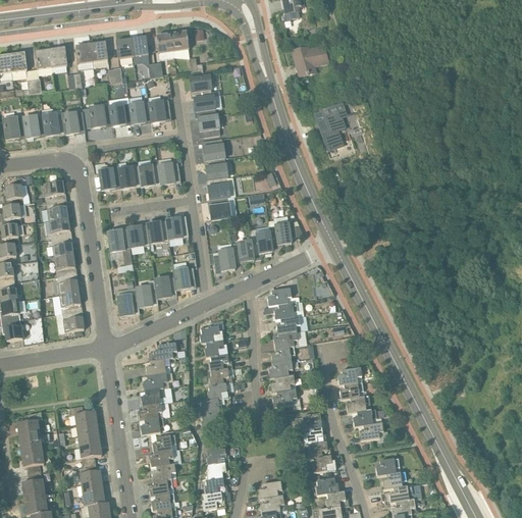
[(282,0),(285,12),(299,10),(299,6),(305,5),(304,0),(282,0)]
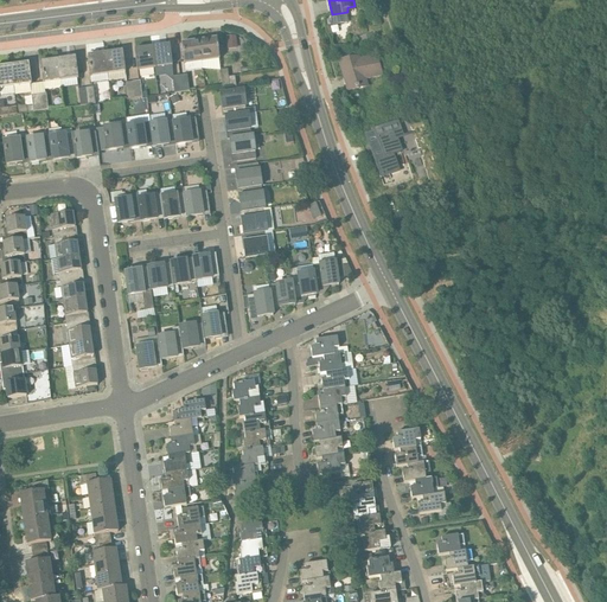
[(165,30),(152,30),(153,43),(166,42),(165,30)]
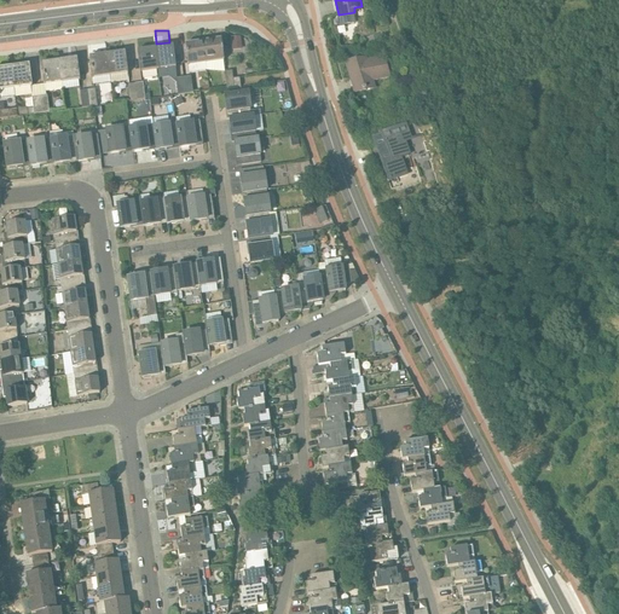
[(377,30),(365,34),(368,41),(380,38),(377,30)]
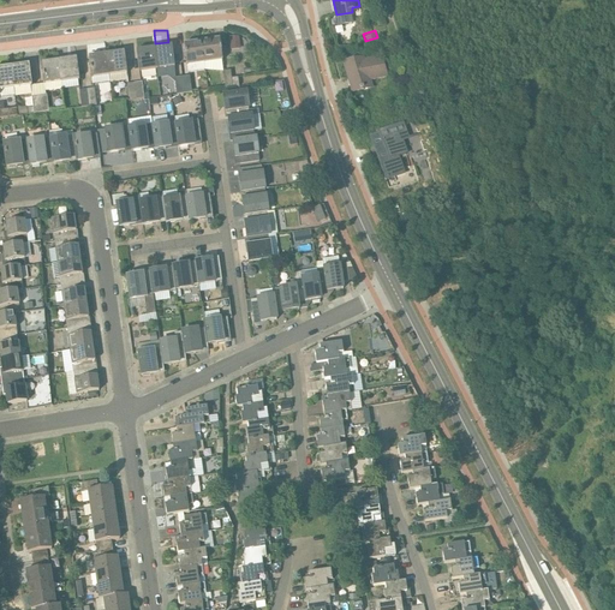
[(230,34),(231,46),(240,45),(239,33),(230,34)]
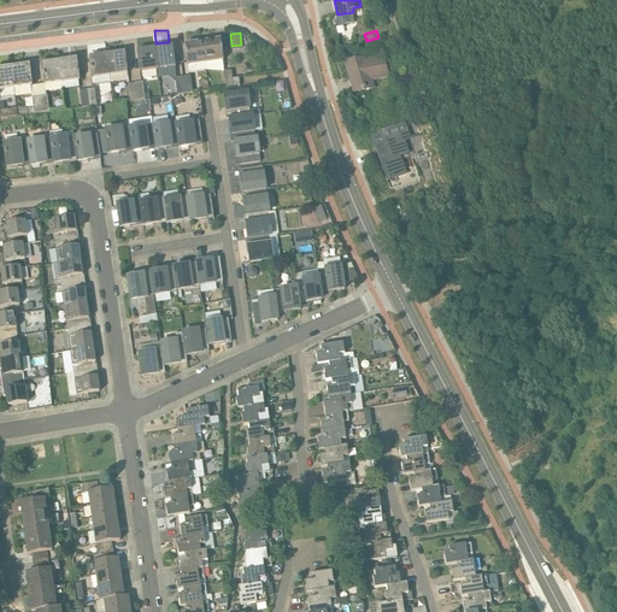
[(203,39),(205,59),(223,57),(221,36),(203,39)]
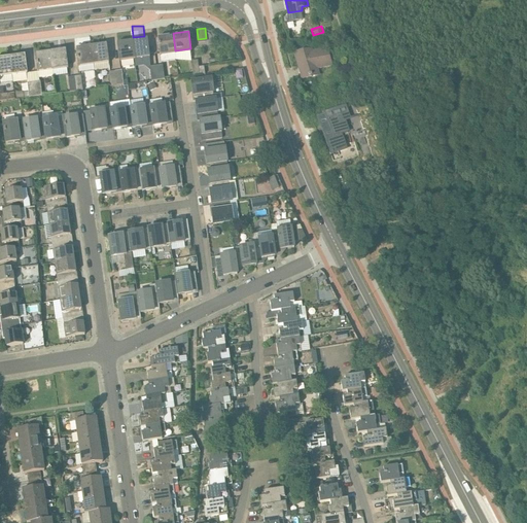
[(160,53),(175,50),(173,33),(157,34),(160,53)]
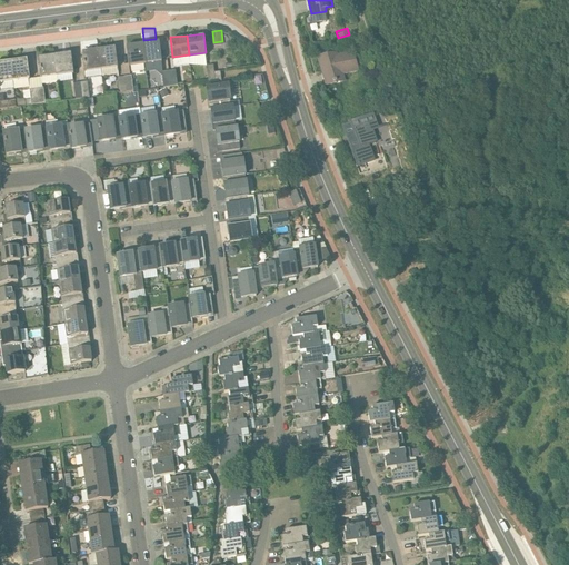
[(145,60),(161,58),(159,39),(142,41),(145,60)]
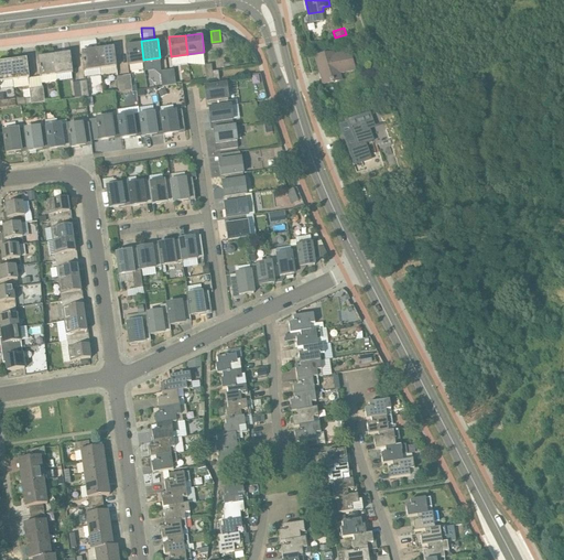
[(128,62),(143,60),(141,41),(125,43),(128,62)]
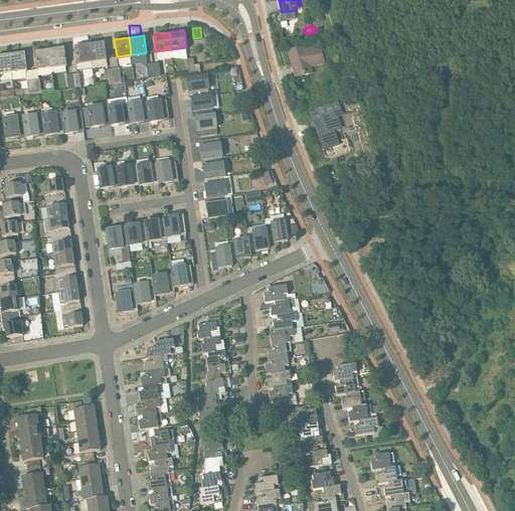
[(92,60),(107,58),(104,40),(90,42),(92,60)]
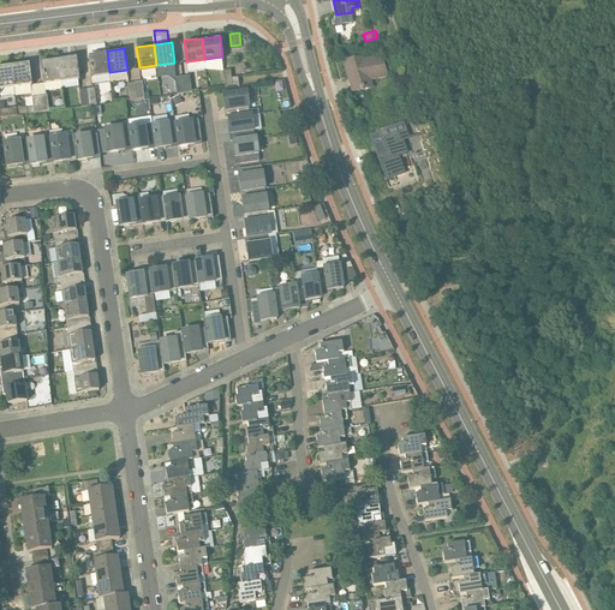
[(352,89),(372,84),(371,77),(388,72),(382,49),(365,54),(364,53),(344,59),(352,89)]
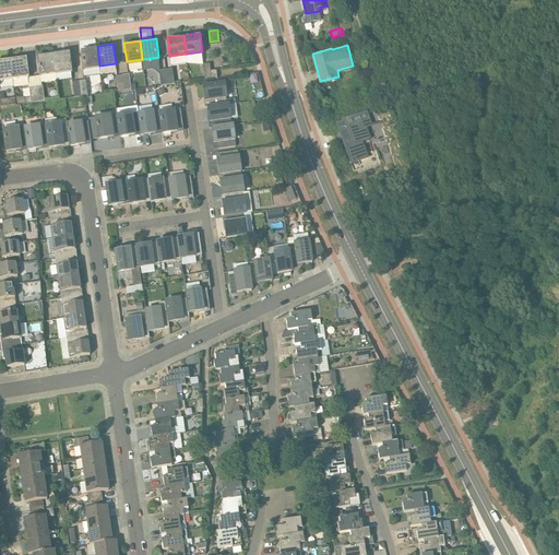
[(83,68),(99,66),(97,46),(81,48),(83,68)]
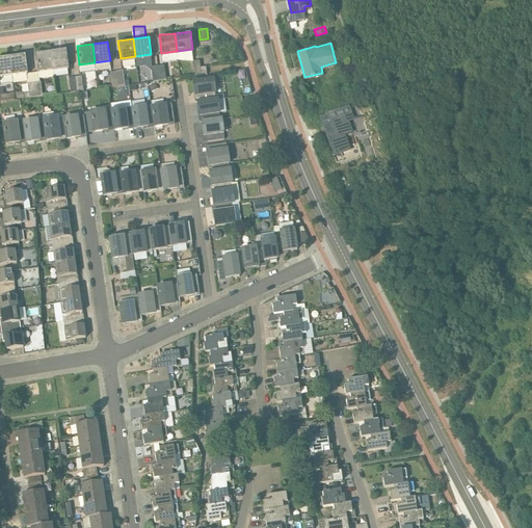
[(53,68),(69,66),(67,47),(51,49),(53,68)]
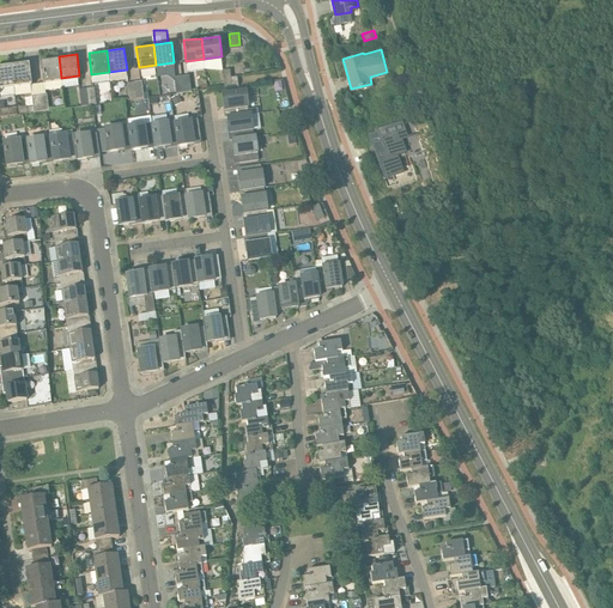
[(43,80),(61,78),(59,56),(41,59),(43,80)]
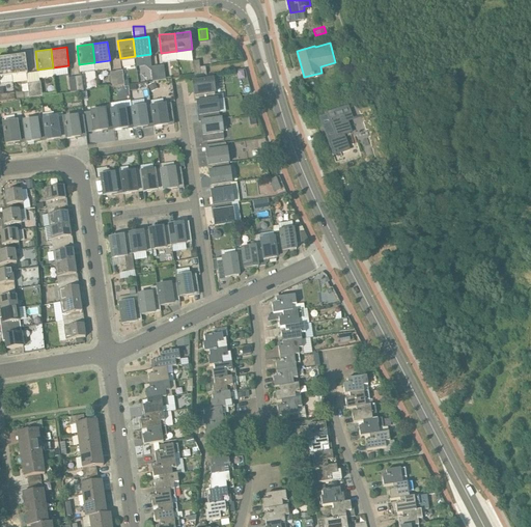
[(9,55),(11,74),(27,72),(25,53),(9,55)]
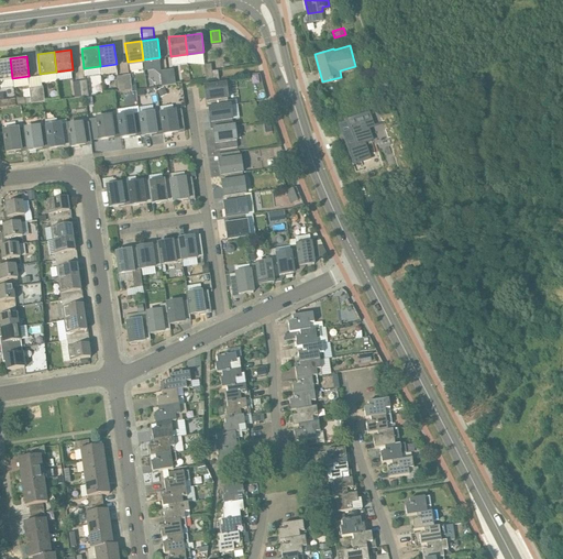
[(0,79),(12,78),(10,58),(0,58),(0,79)]
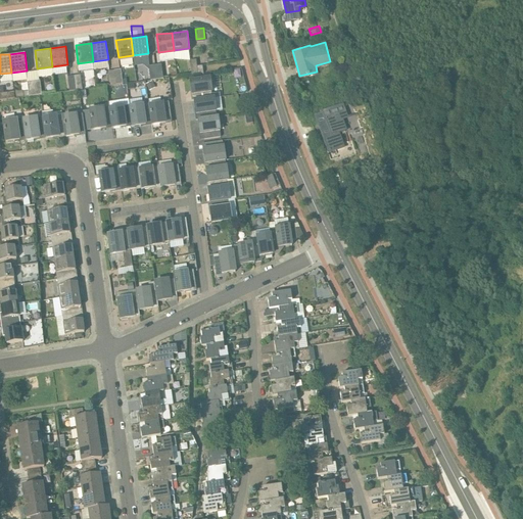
[(198,71),(197,63),(196,56),(189,57),(191,72),(198,71)]
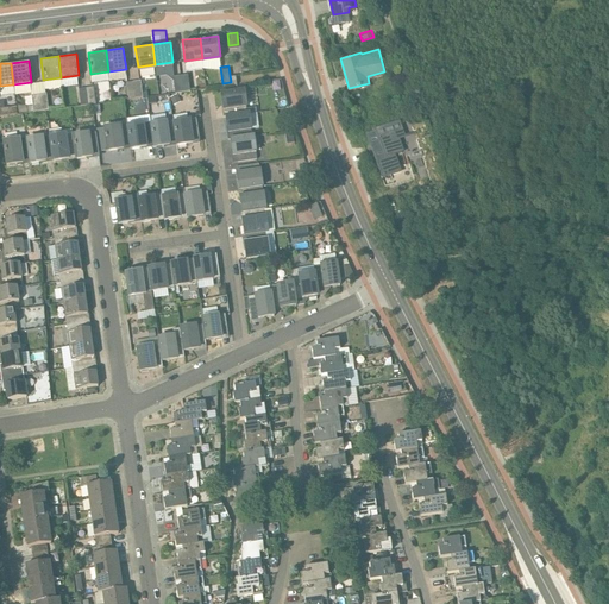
[(175,89),(182,88),(180,71),(173,73),(175,89)]
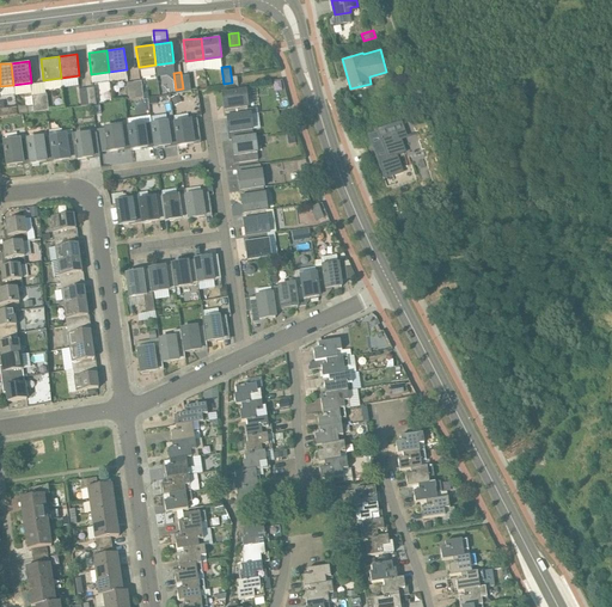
[(181,72),(183,89),(191,89),(189,72),(181,72)]
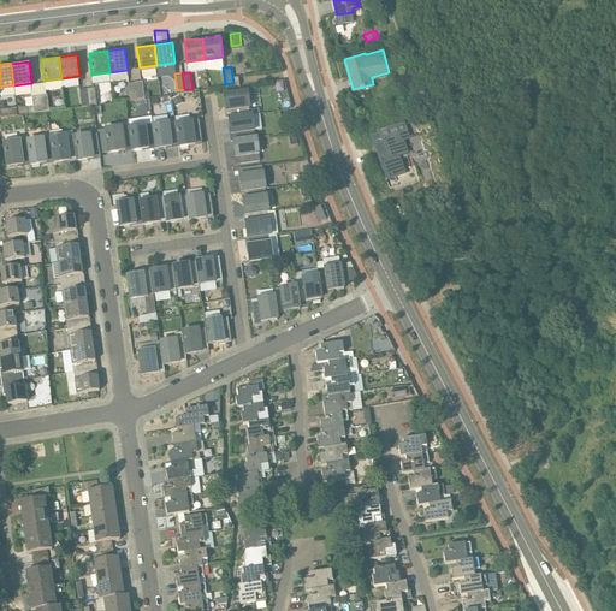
[(87,85),(89,102),(96,101),(94,84),(87,85)]
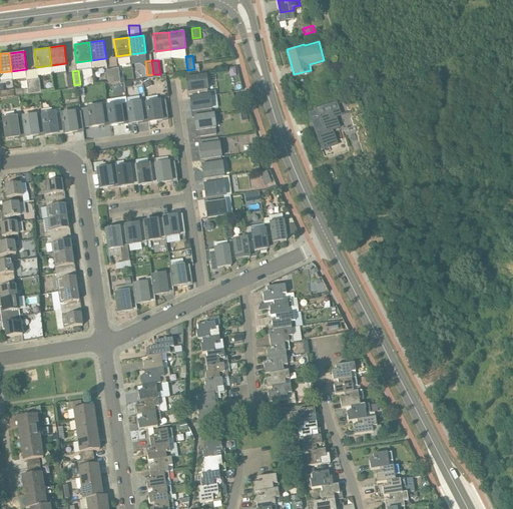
[(68,86),(74,85),(72,71),(66,72),(68,86)]
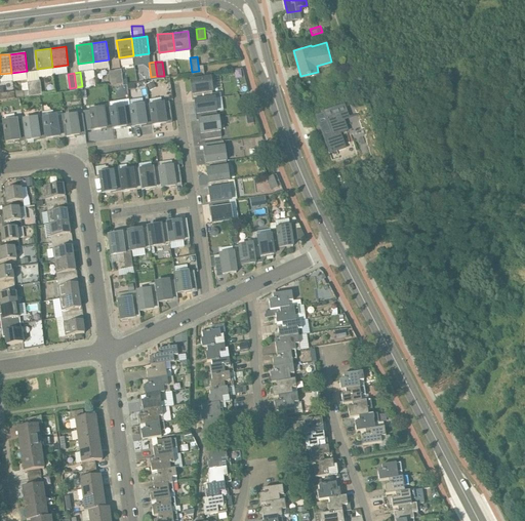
[(213,89),(212,85),(211,85),(210,76),(191,78),(193,92),(196,91),(197,97),(213,95),(213,93),(212,90),(213,89)]
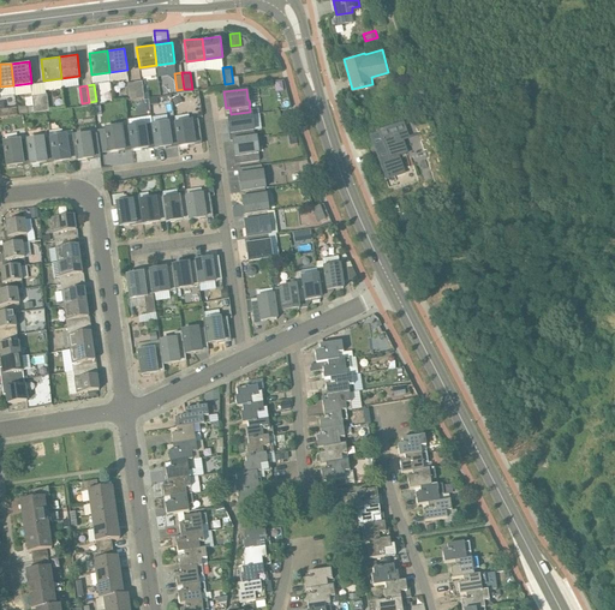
[(179,91),(172,95),(175,102),(183,100),(179,91)]
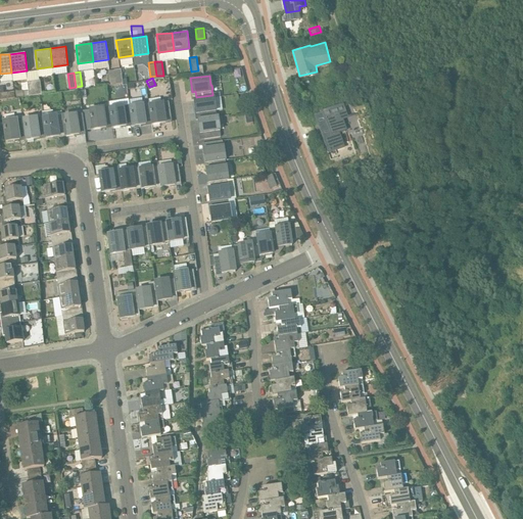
[(196,111),(199,110),(200,116),(217,114),(217,113),(216,108),(217,108),(215,93),(212,93),(212,95),(196,97),(194,97),(196,111)]
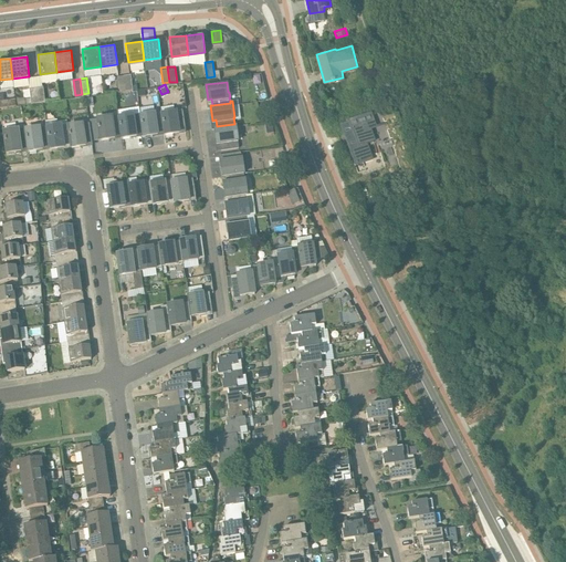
[(161,110),(164,127),(165,132),(179,131),(178,126),(185,125),(182,107),(177,108),(177,107),(161,110)]
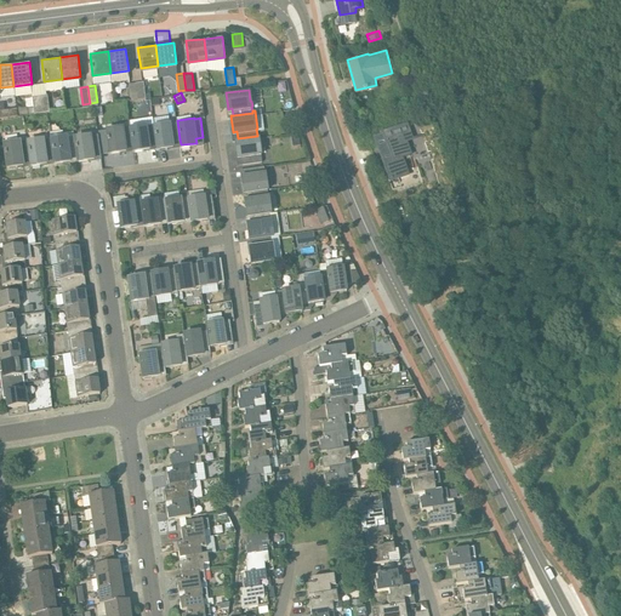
[(389,178),(389,177),(408,171),(403,154),(412,150),(408,137),(412,135),(408,119),(382,127),(382,130),(374,133),(376,142),(371,144),(375,155),(380,153),(381,154),(383,153),(385,158),(383,159),(388,175),(389,178)]
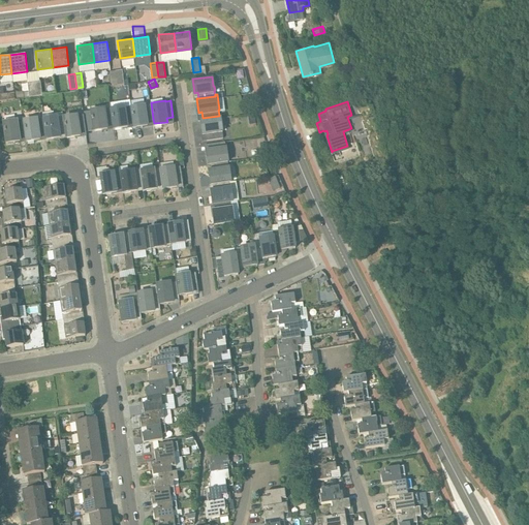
[(130,104),(133,120),(133,125),(147,123),(147,120),(153,119),(151,102),(146,103),(146,102),(130,104)]
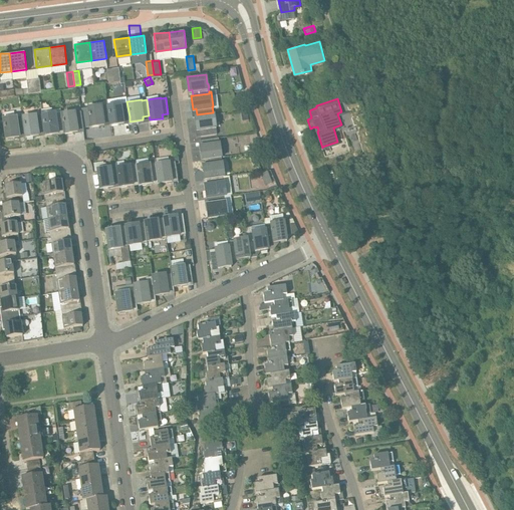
[(107,102),(109,118),(110,123),(123,121),(123,117),(130,116),(126,101),(121,101),(121,100),(107,102)]
